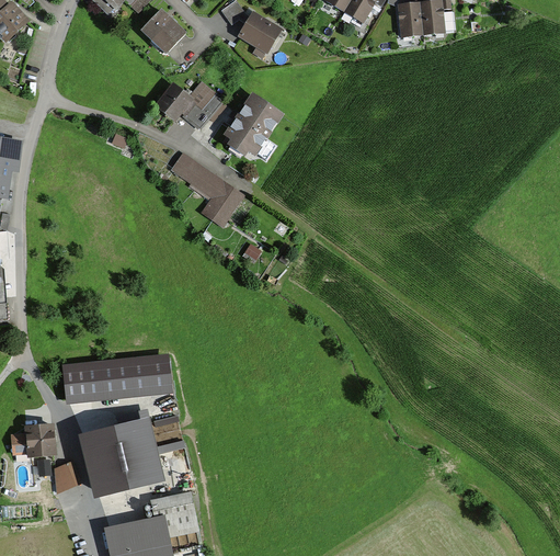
[(220,6),(230,20),(247,10),(240,0),(228,0),(220,6)]
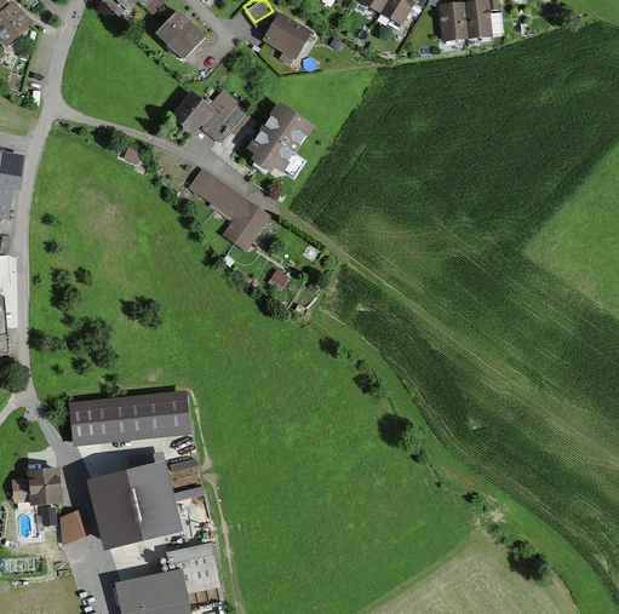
[(388,0),(385,6),(406,17),(414,0),(388,0)]
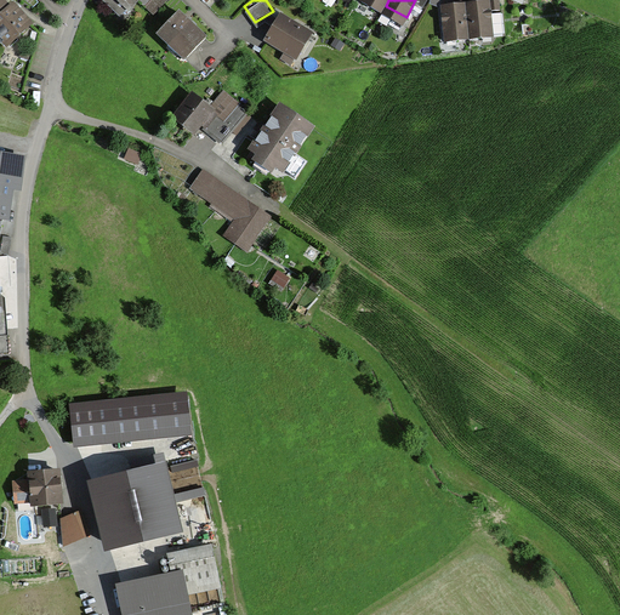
[(454,0),(443,1),(447,35),(470,32),(466,0),(454,0)]
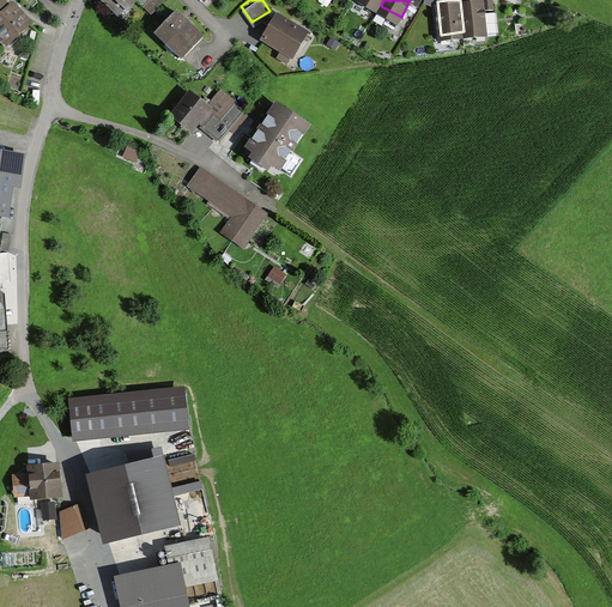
[(460,0),(464,31),(486,29),(483,0),(460,0)]
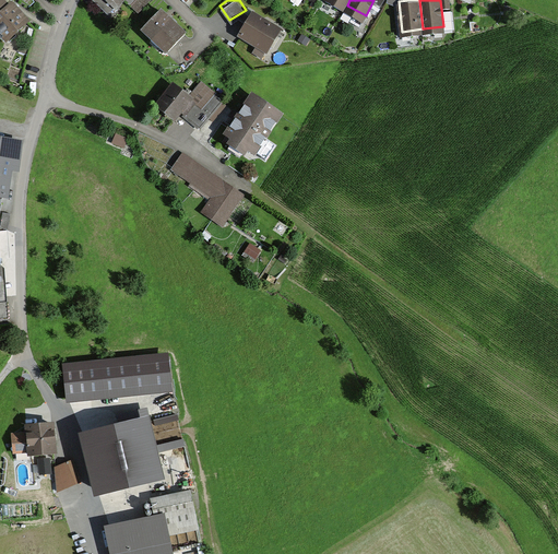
[(0,14),(0,30),(7,37),(26,19),(11,1),(7,4),(0,10),(0,14)]
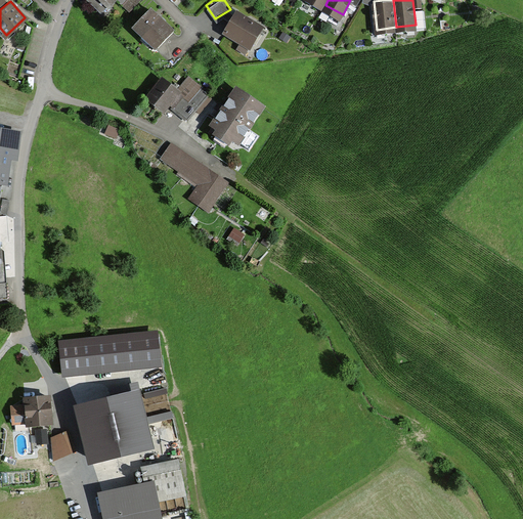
[(175,28),(154,6),(135,25),(156,46),(175,28)]
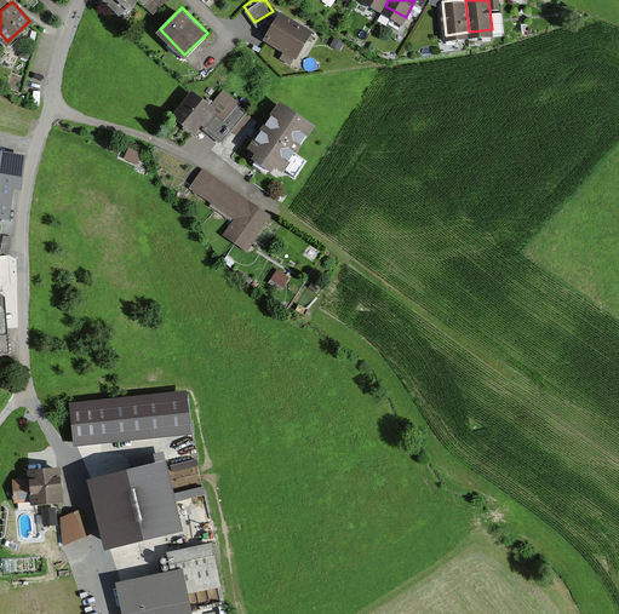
[(311,28),(281,11),(267,35),(298,53),(311,28)]
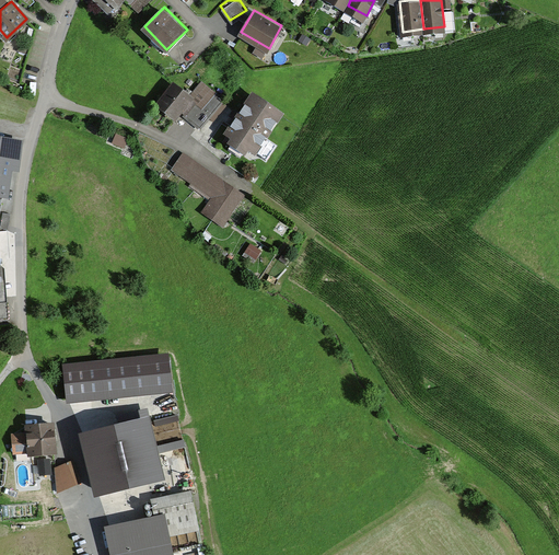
[(188,97),(173,85),(159,103),(175,116),(181,108),(199,124),(221,97),(201,82),(188,97)]
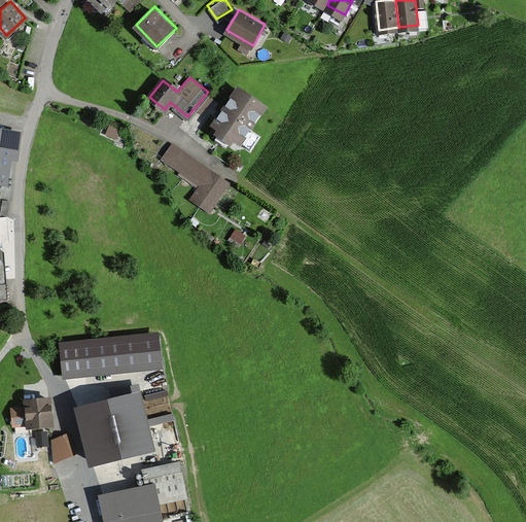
[(267,106),(236,85),(209,126),(216,130),(213,135),(231,146),(234,141),(240,146),(267,106)]
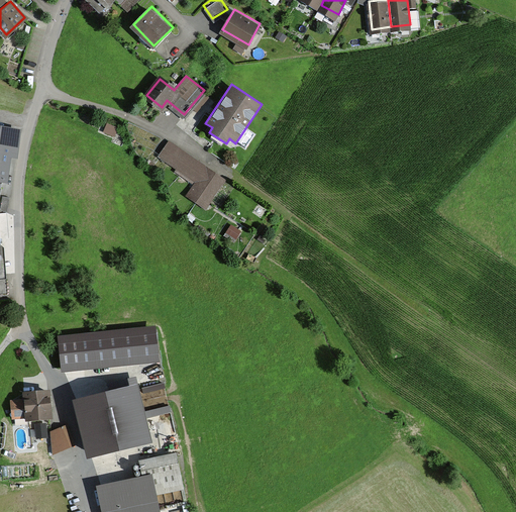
[(104,127),(114,131),(117,124),(106,120),(104,127)]
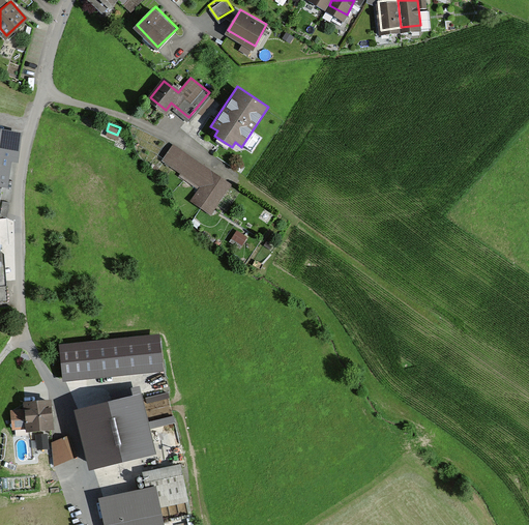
[(20,132),(0,128),(0,180),(7,182),(10,154),(17,155),(20,132)]
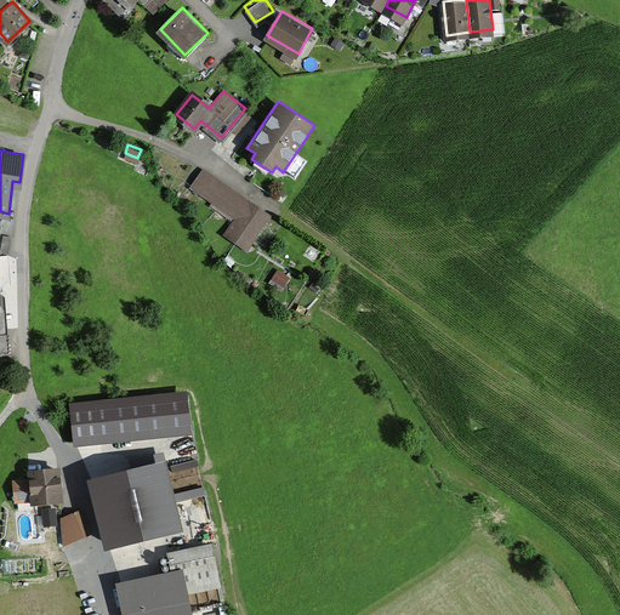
[(269,211),(202,168),(191,184),(235,214),(227,228),(249,243),(269,211)]
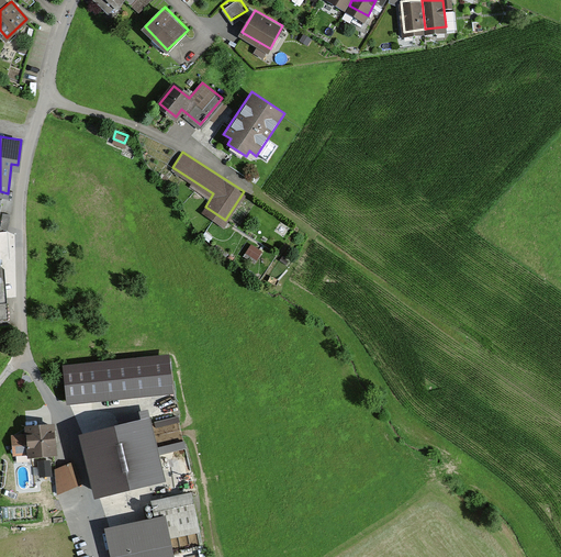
[(258,255),(261,247),(250,242),(246,249),(258,255)]
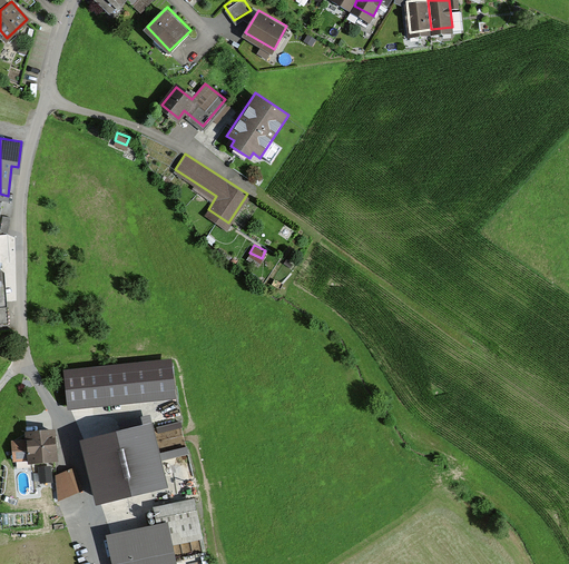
[(172,358),(62,368),(67,408),(175,398),(172,358)]
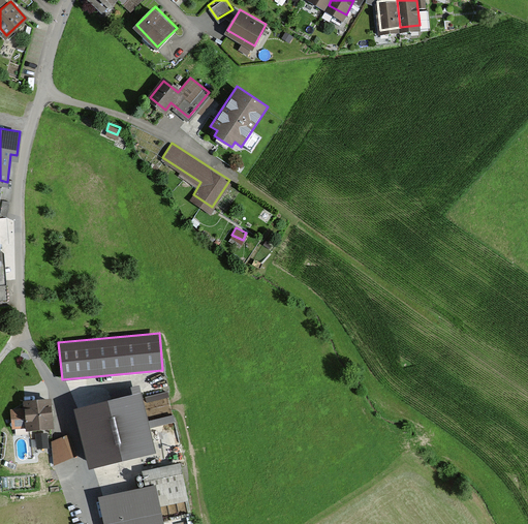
[(121,389),(113,391),(115,399),(123,397),(121,389)]
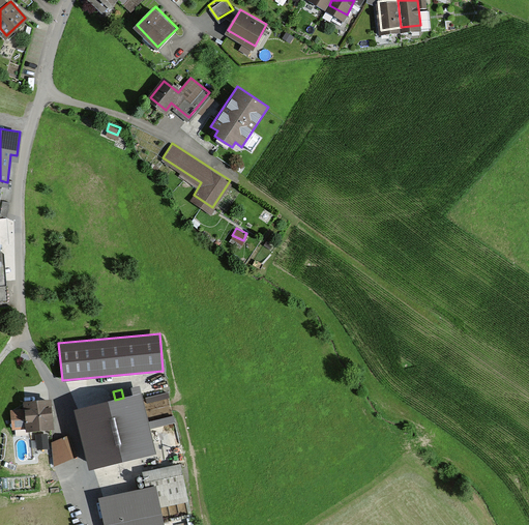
[(139,399),(76,414),(90,470),(153,455),(139,399)]
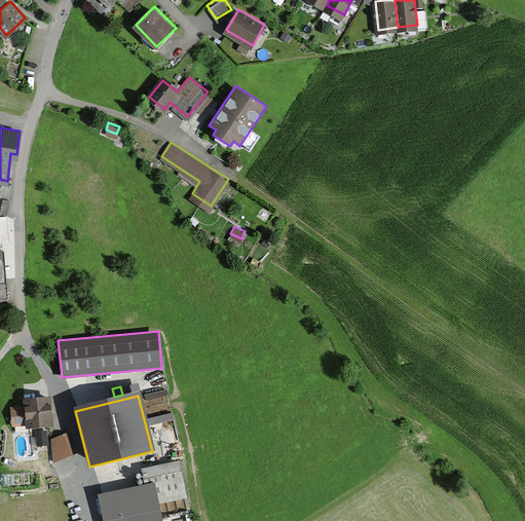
[(48,397),(26,399),(26,403),(14,404),(15,421),(28,420),(29,426),(51,423),(48,397)]
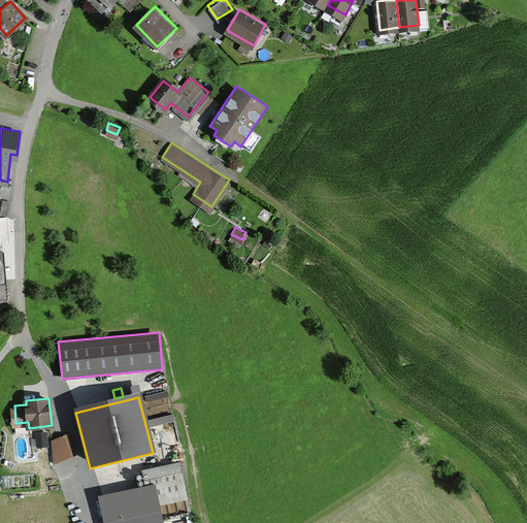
[(150,423),(174,417),(172,410),(147,416),(150,423)]
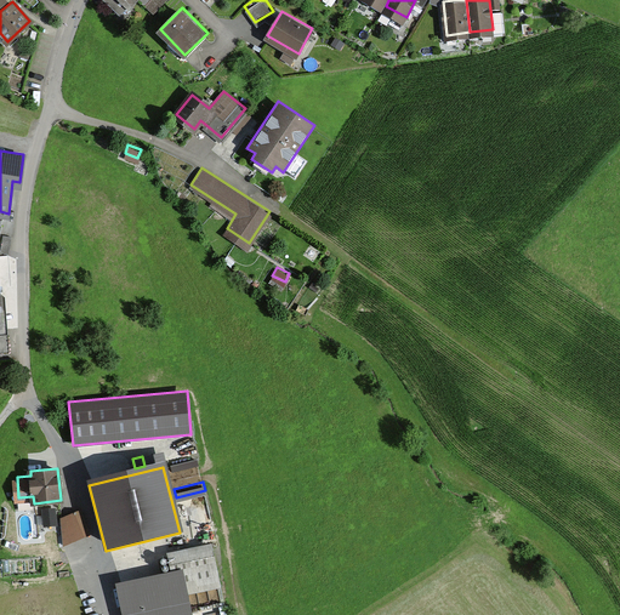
[(61,537),(85,533),(81,508),(57,513),(61,537)]
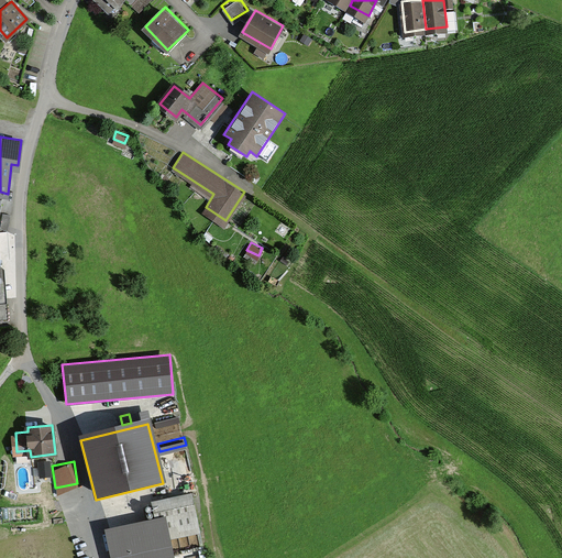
[(189,494),(153,502),(156,516),(166,514),(171,534),(197,528),(189,494)]
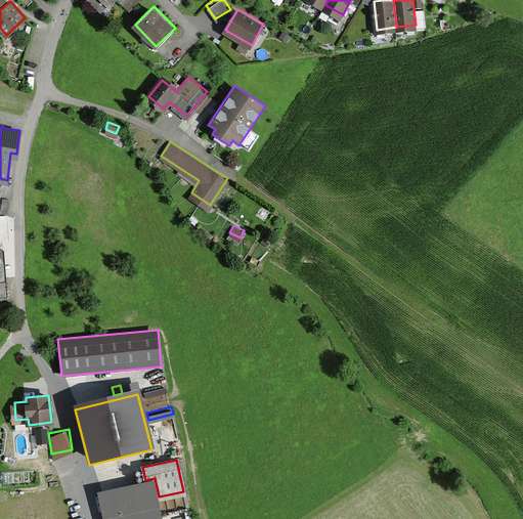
[(160,518),(153,481),(98,492),(103,518),(160,518)]
